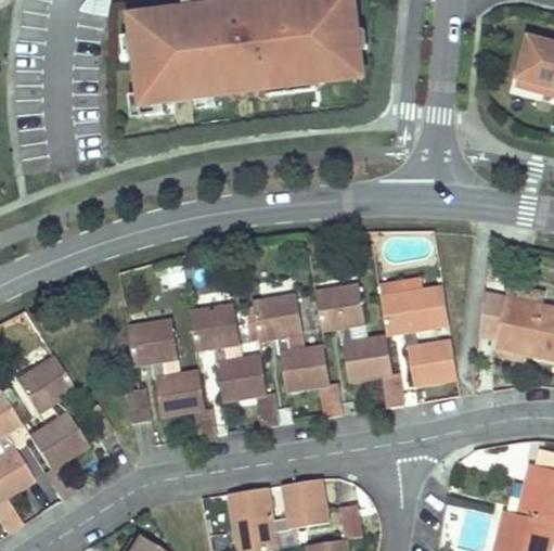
[(80,7),(106,11),(107,0),(84,0),(80,7)]
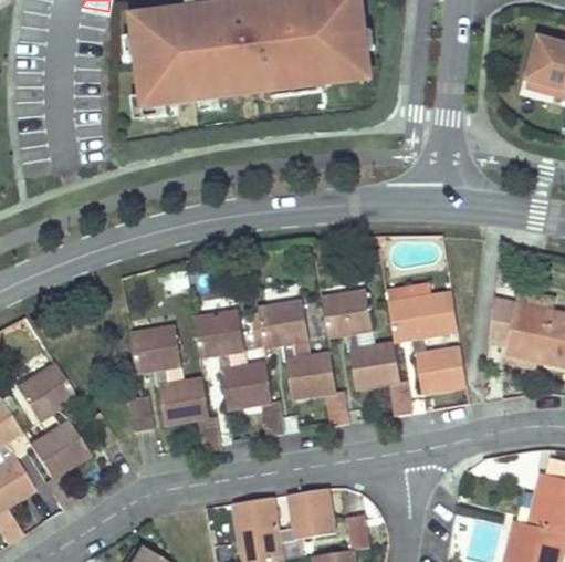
[(352,73),(347,35),(365,34),(364,28),(361,0),(260,0),(262,13),(230,17),(228,0),(209,2),(188,4),(133,11),(142,92),(143,102),(165,99),(198,95),(219,93),(238,91),(237,86),(295,80),(317,76),(352,73)]
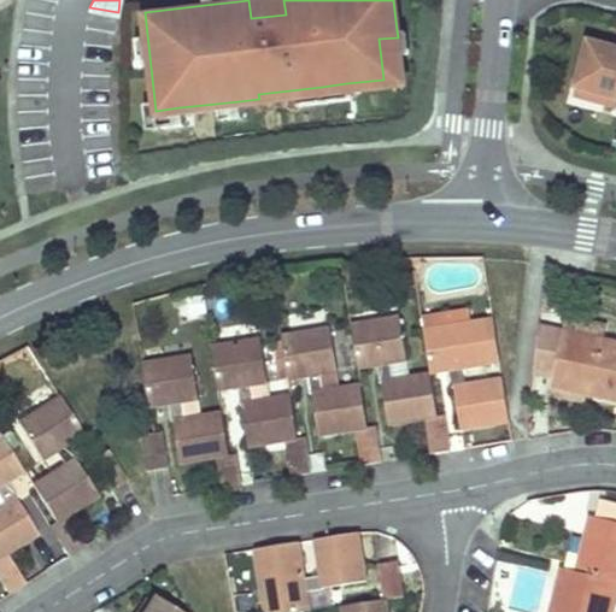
[(248,0),(251,18),(286,15),(283,0),(268,0),(248,0)]
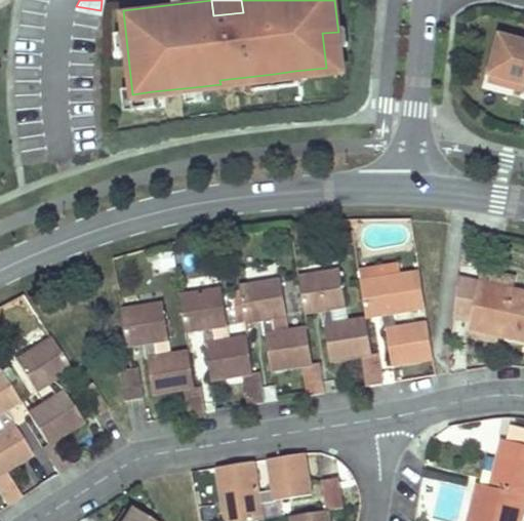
[(344,25),(337,26),(338,32),(322,33),(326,68),(339,66),(337,43),(346,42),(344,25)]
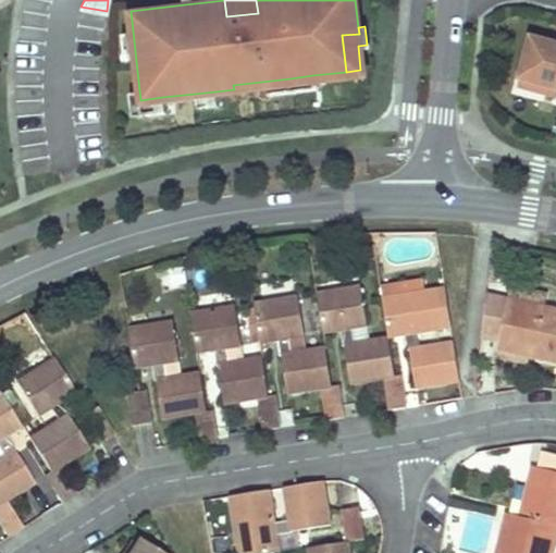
[(531,31),(529,37),(544,41),(545,34),(531,31)]
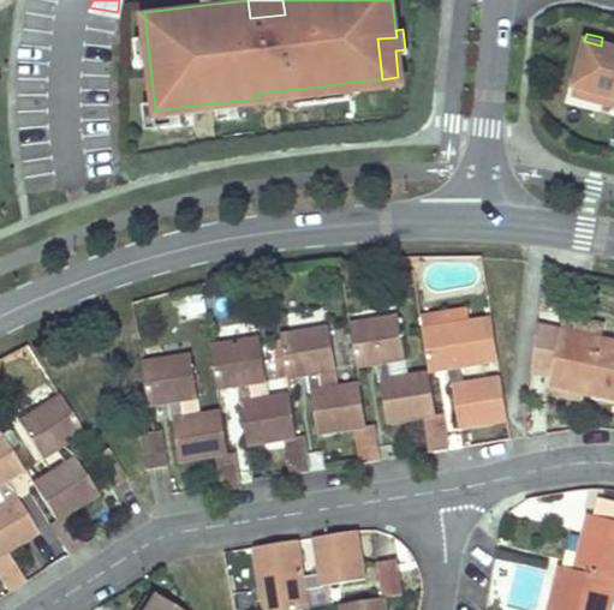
[(613,40),(602,37),(601,46),(584,41),(572,87),(600,94),(601,85),(613,89),(613,40)]
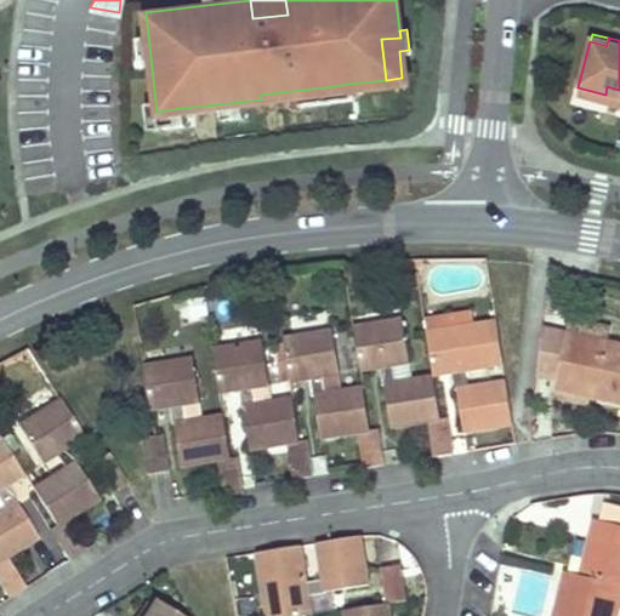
[(348,84),(324,87),(325,98),(350,96),(348,84)]
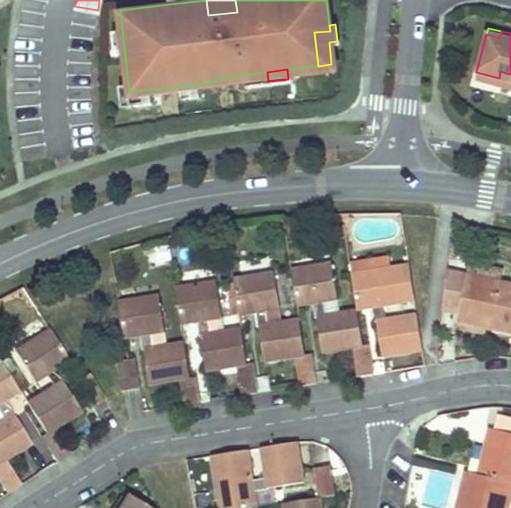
[(510,74),(500,71),(499,78),(510,81),(510,74)]
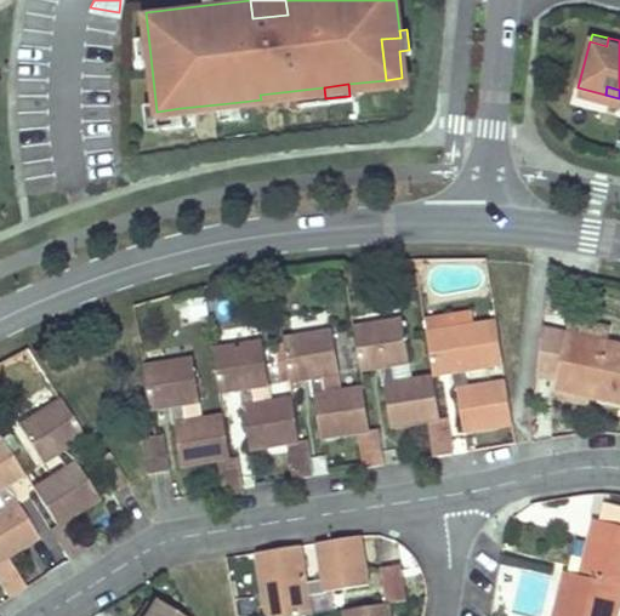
[(155,101),(144,102),(148,129),(183,124),(181,108),(157,112),(155,101)]
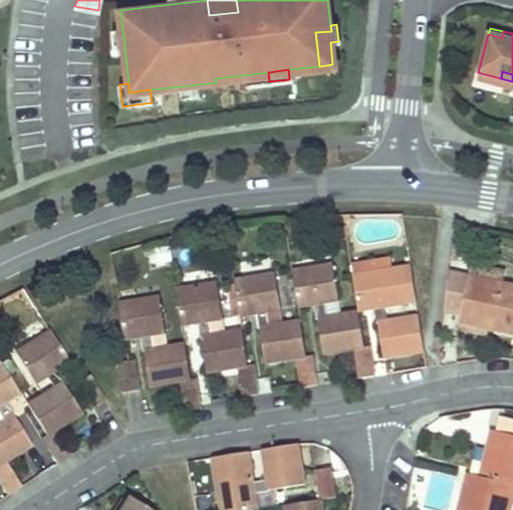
[(199,84),(180,86),(181,96),(200,93),(199,84)]
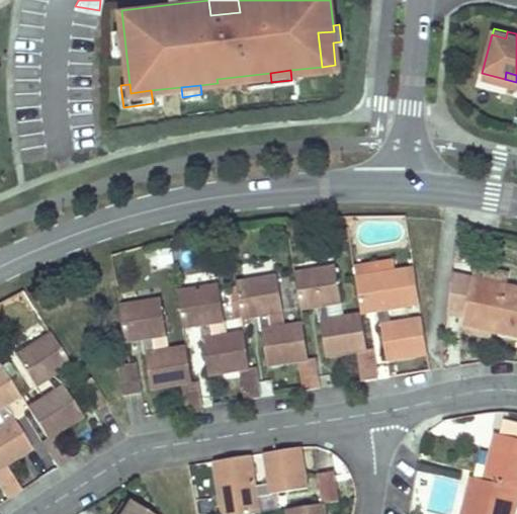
[(354,275),(392,269),(391,259),(352,264),(354,275)]
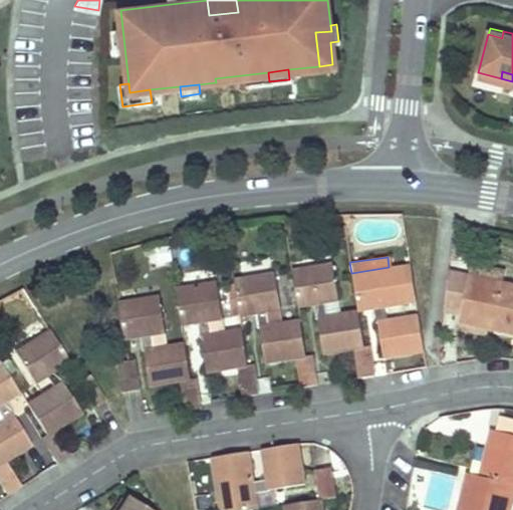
[(470,260),(468,274),(484,278),(502,281),(505,267),(470,260)]
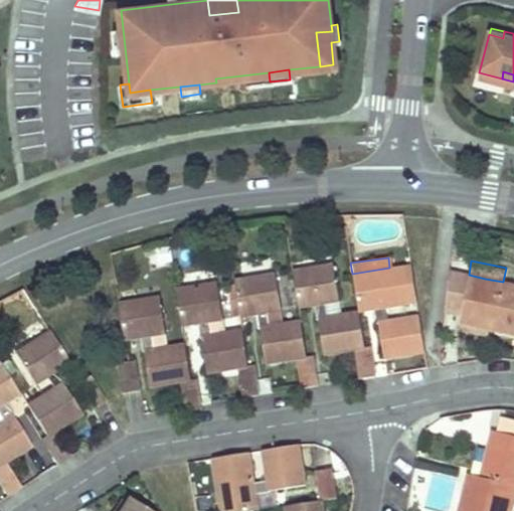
[(322,351),(353,346),(363,344),(360,327),(357,310),(340,313),(326,315),(324,300),(338,298),(333,263),(292,270),(297,304),(315,301),(322,351)]
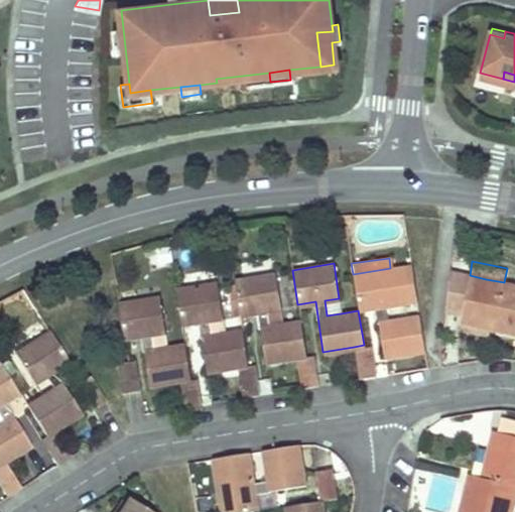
[(386,305),(417,300),(411,265),(390,268),(353,274),(358,309),(376,306),(380,332),(384,356),(424,350),(419,314),(388,320),(386,305)]
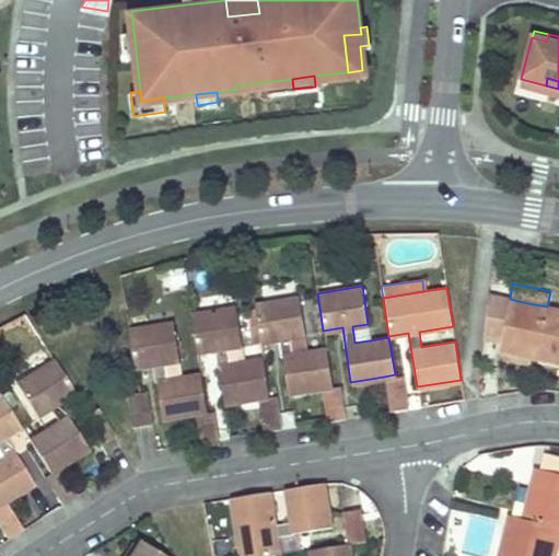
[(500,348),(531,355),(558,359),(558,309),(547,307),(527,303),(510,299),(487,294),(482,334),(501,338),(500,348)]
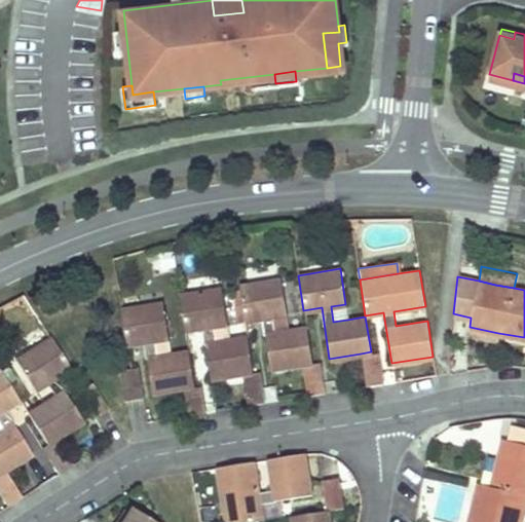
[(280,277),(259,281),(238,284),(239,289),(245,320),(262,318),(270,368),(301,363),(311,362),(306,326),(288,329),(274,331),(272,315),(286,313),(280,277)]
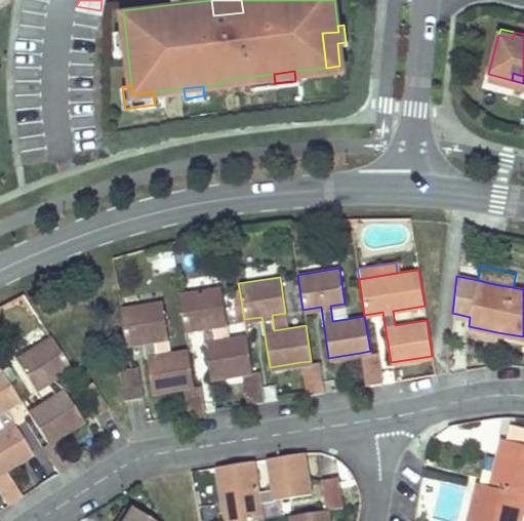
[(210,375),(241,371),(251,370),(249,352),(246,334),(213,339),(212,324),(226,322),(220,287),(178,292),(184,328),(203,326),(210,375)]
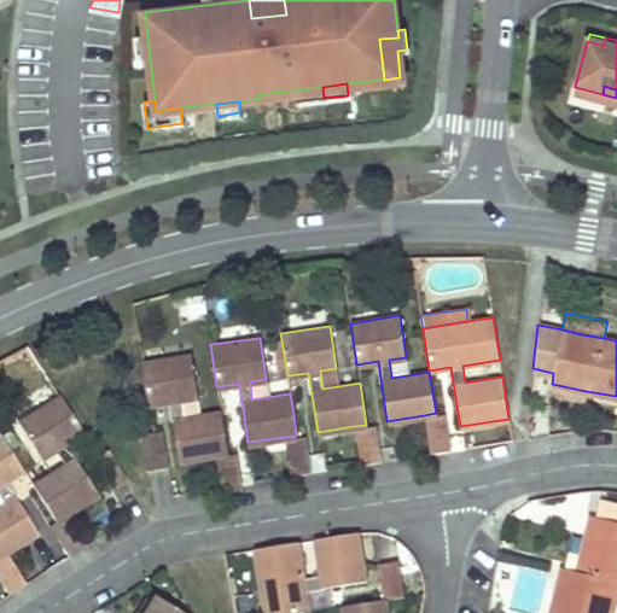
[(287,375),(281,339),(273,340),(279,377),(287,375)]
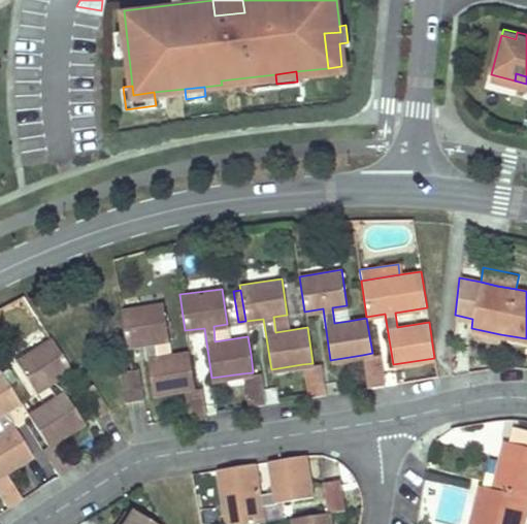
[(194,387),(191,368),(188,351),(157,356),(155,340),(168,338),(163,302),(121,309),(127,346),(143,342),(152,393),(184,388),(194,387)]
